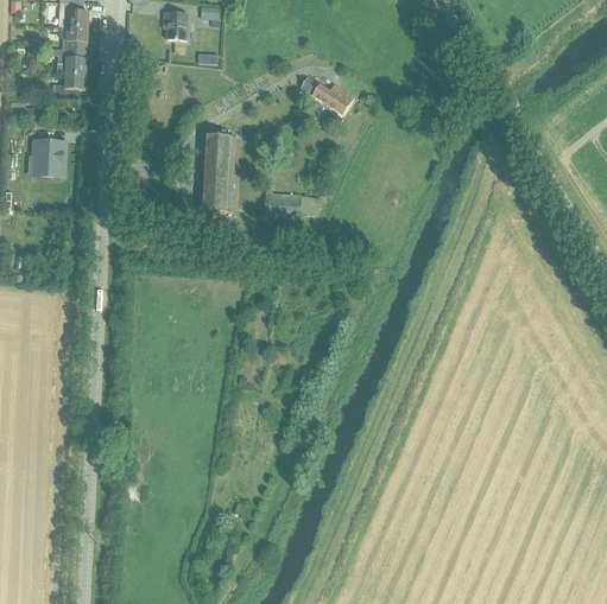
[(68,13),(68,26),(88,26),(88,12),(82,11),(83,4),(63,2),(63,13),(68,13)]
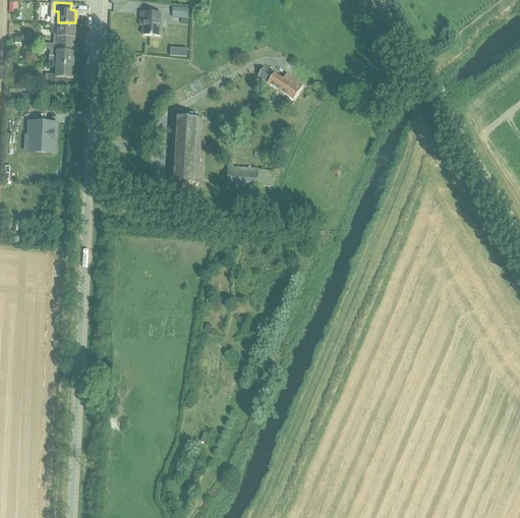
[(172,6),(172,11),(172,15),(188,16),(188,7),(172,6)]
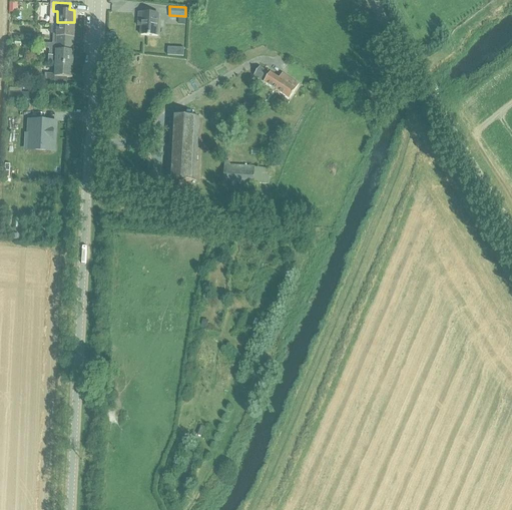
[(137,10),(137,18),(140,18),(139,32),(141,33),(140,48),(154,49),(155,33),(156,33),(157,11),(137,10)]
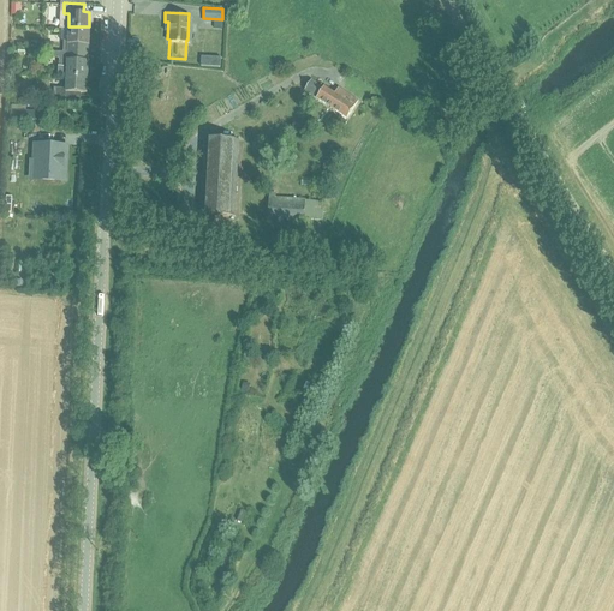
[(63,39),(63,49),(82,51),(82,42),(88,42),(89,27),(69,27),(67,39),(63,39)]
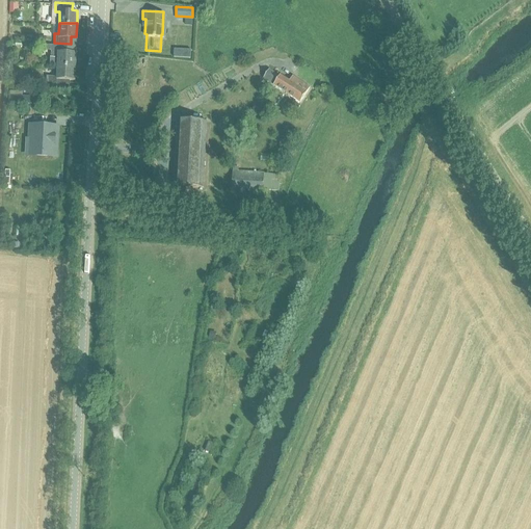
[(50,63),(57,63),(75,64),(76,51),(70,51),(71,44),(54,43),(51,43),(50,63)]
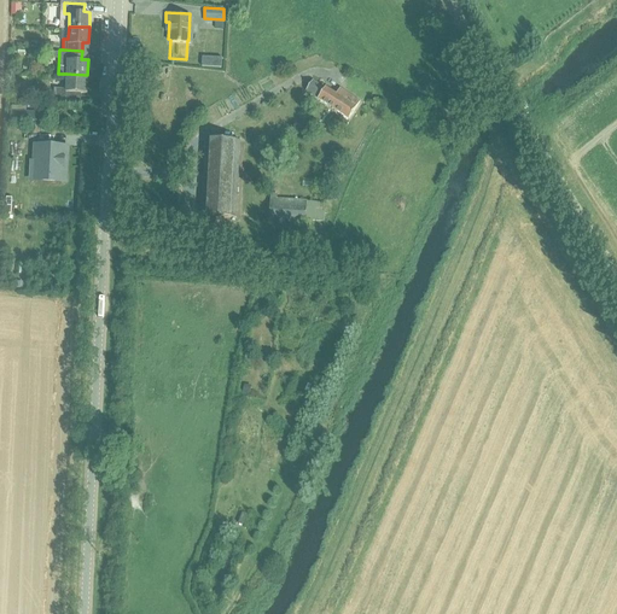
[(87,75),(67,74),(65,86),(53,86),(52,100),(65,101),(65,98),(80,99),(80,91),(86,91),(87,75)]
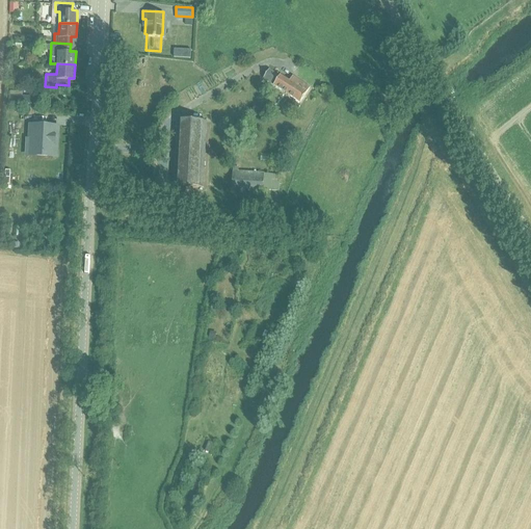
[(268,67),(262,76),(299,100),(309,85),(293,76),(290,81),(279,73),(279,74),(268,67)]
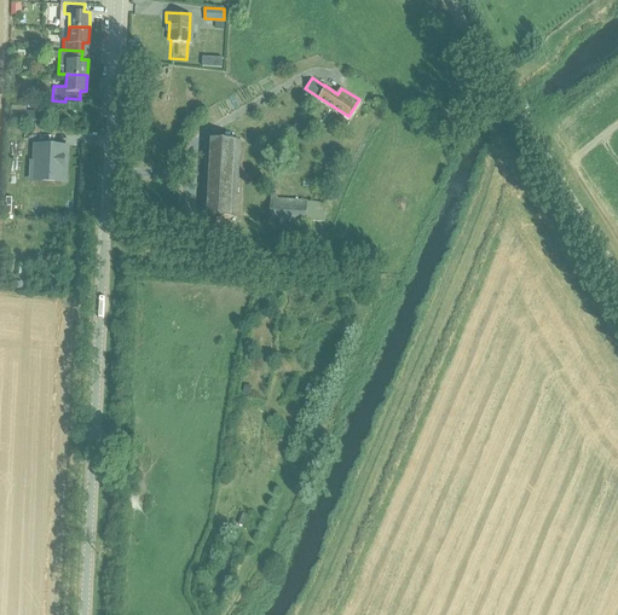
[(201,214),(235,215),(240,139),(206,137),(201,214)]
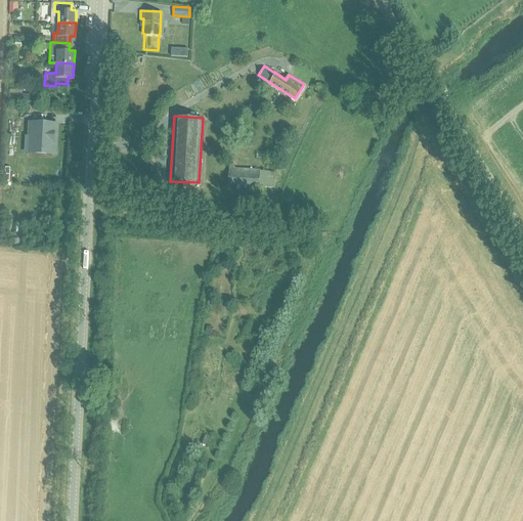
[(32,124),(30,147),(51,149),(53,133),(53,125),(32,124)]
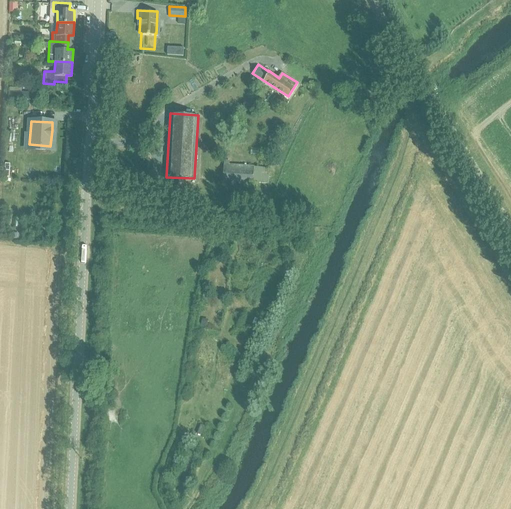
[(222,180),(267,183),(268,166),(228,163),(229,159),(223,159),(222,180)]
